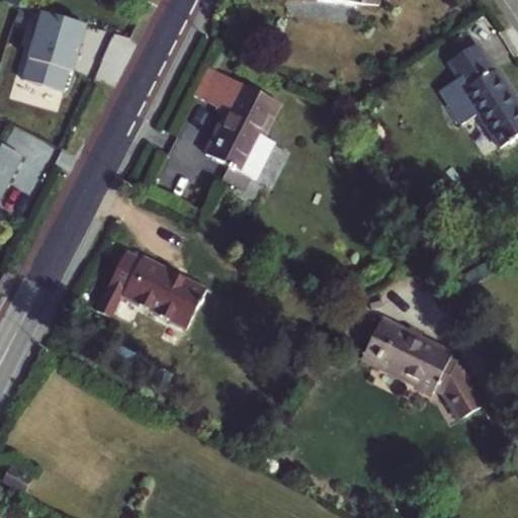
[(18,76),(66,90),(86,23),(38,9),(18,76)]
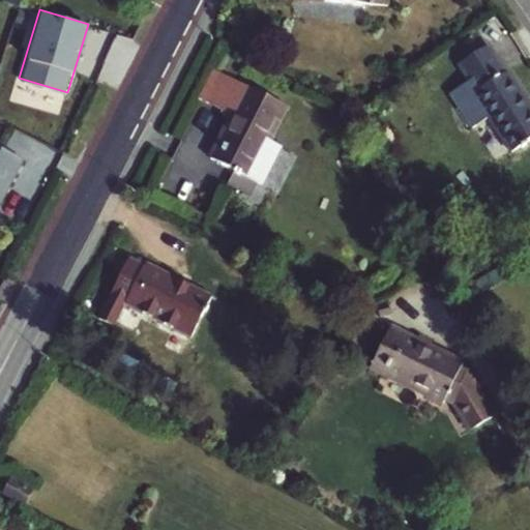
[(457,105),(472,128),(490,118),(511,152),(529,140),(529,105),(508,72),(506,74),(489,47),(460,65),(469,80),(476,92),(457,105)]
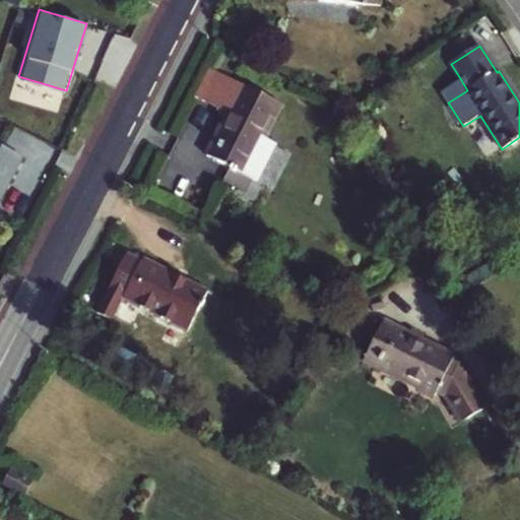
[(226,113),(205,154),(230,168),(240,173),(246,175),(281,105),(208,67),(193,96),(226,113)]
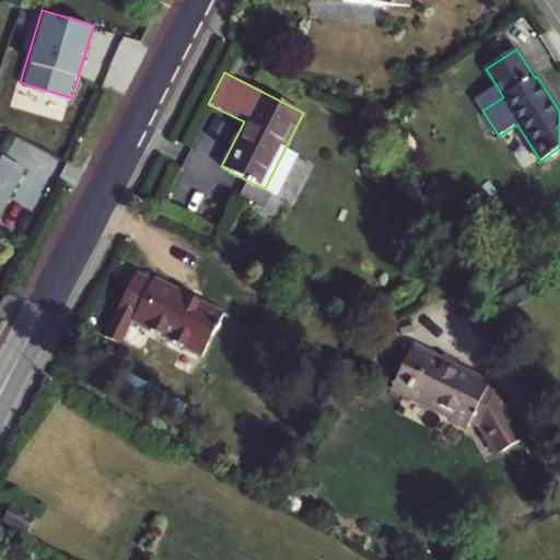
[(503,97),(496,84),(476,98),(482,111),(503,97)]
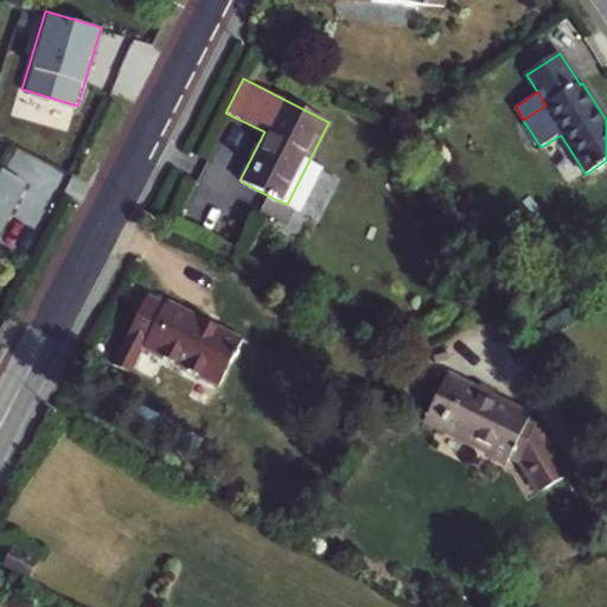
[(0,217),(19,178),(0,168),(0,217)]
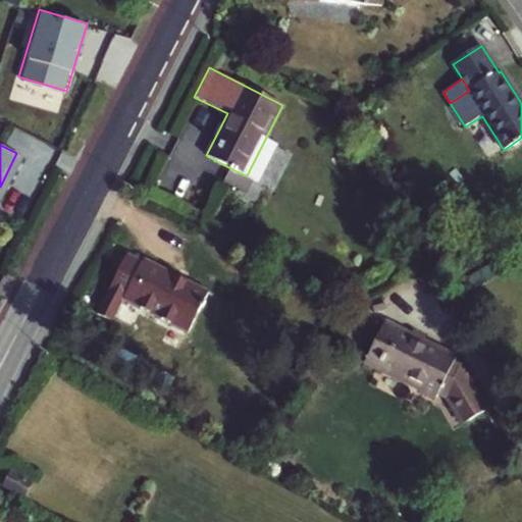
[(241,173),(230,168),(224,181),(233,186),(241,173)]
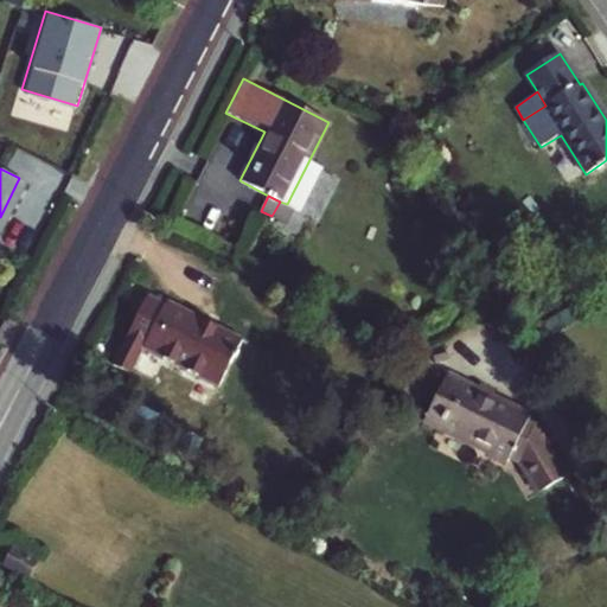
[(218,387),(242,339),(168,302),(166,305),(148,295),(113,364),(132,374),(144,350),(218,387)]
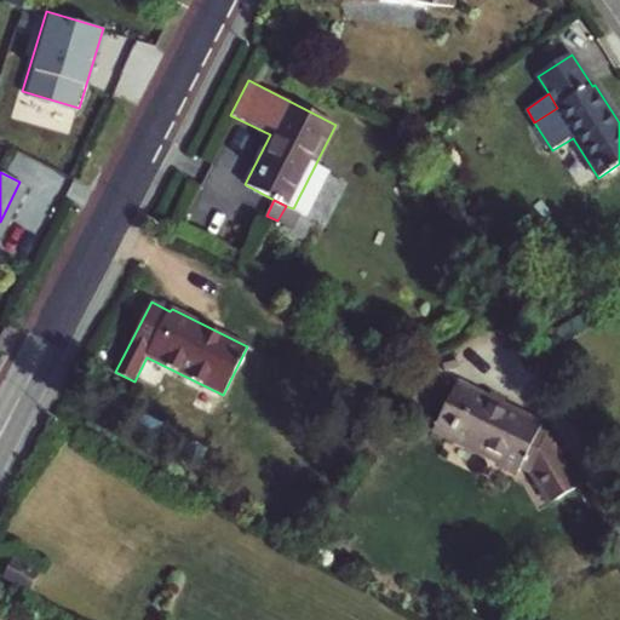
[(543,426),(458,383),(435,431),(518,474),(521,469),(528,472),(546,500),(574,484),(549,438),(538,434),(543,426)]
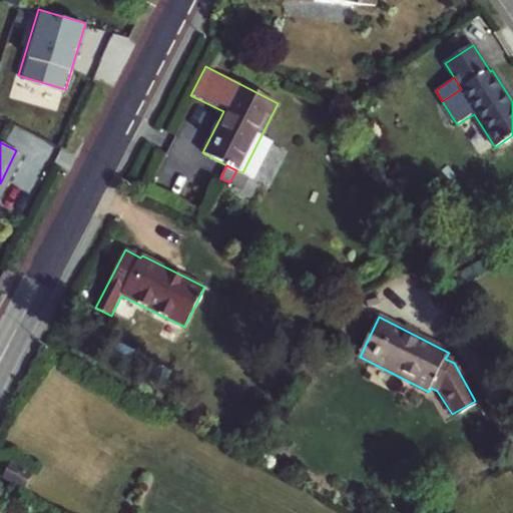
[(31,475),(9,464),(2,478),(24,489),(31,475)]
